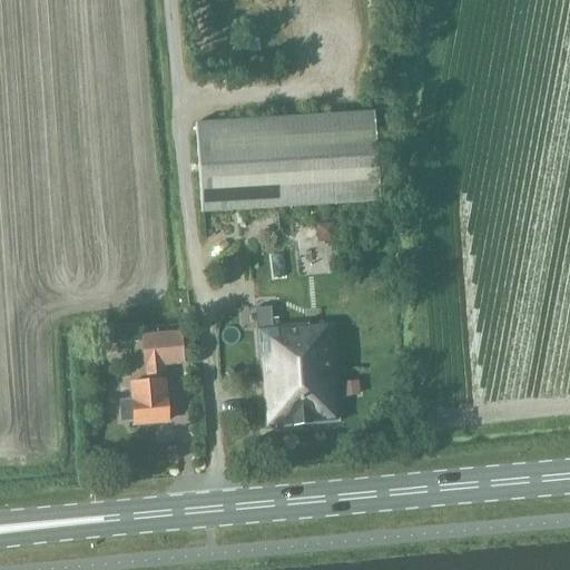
[(192,124),(198,213),(377,200),(372,111),(192,124)]
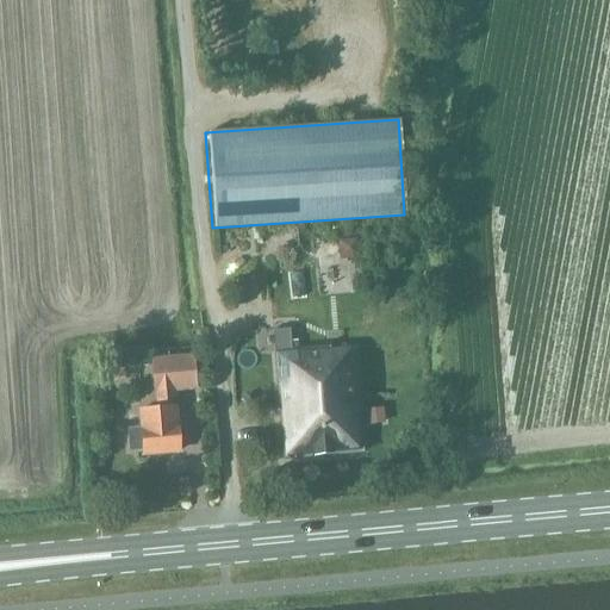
[(338,261),(359,260),(358,240),(337,241),(338,261)]
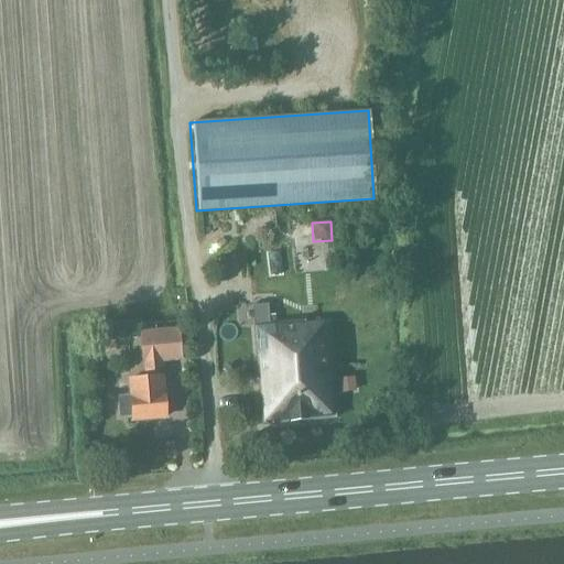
[(273,315),(267,315),(268,325),(252,326),(261,423),(334,420),(325,322),(304,324),(303,322),(273,324),(273,315)]
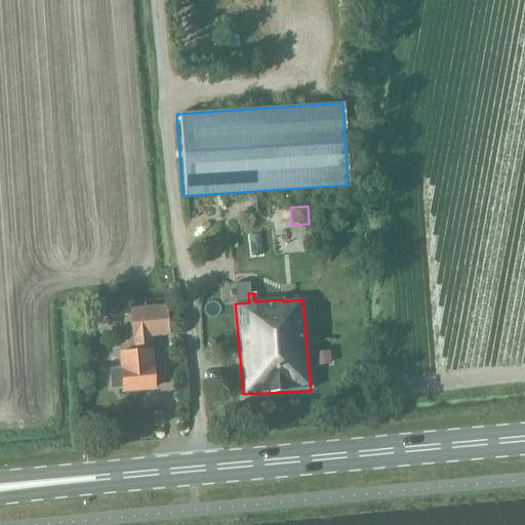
[(167,306),(129,310),(131,338),(134,337),(135,354),(120,355),(121,369),(109,370),(111,390),(123,389),(123,392),(155,389),(150,336),(169,334),(167,306)]
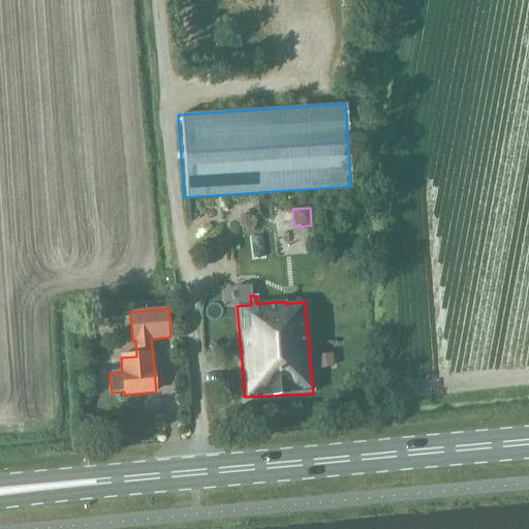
[(332,354),(317,355),(319,368),(333,367),(332,354)]
